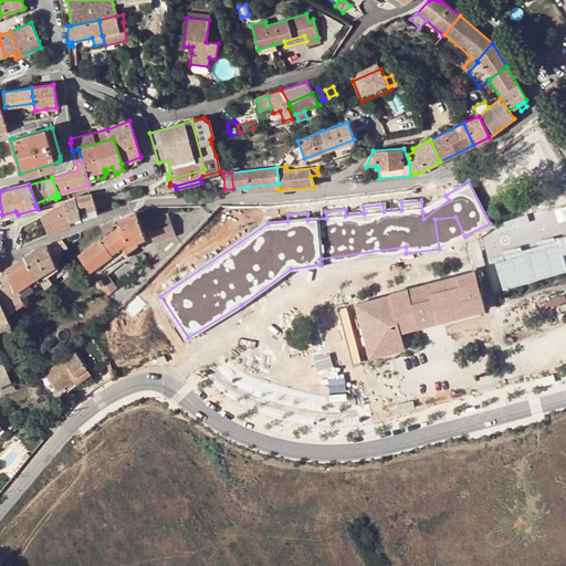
[(83,220),(90,218),(88,210),(95,209),(92,195),(91,194),(77,197),(83,220)]
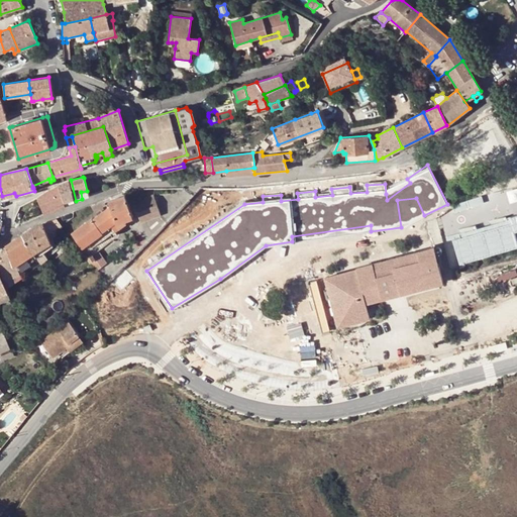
[(407,179),(386,194),(387,200),(410,183),(407,179)]
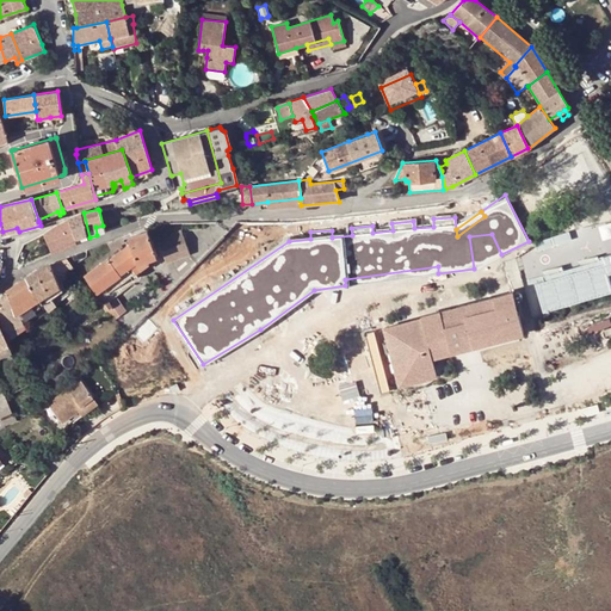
[(68,220),(78,242),(88,239),(81,214),(78,215),(68,220)]
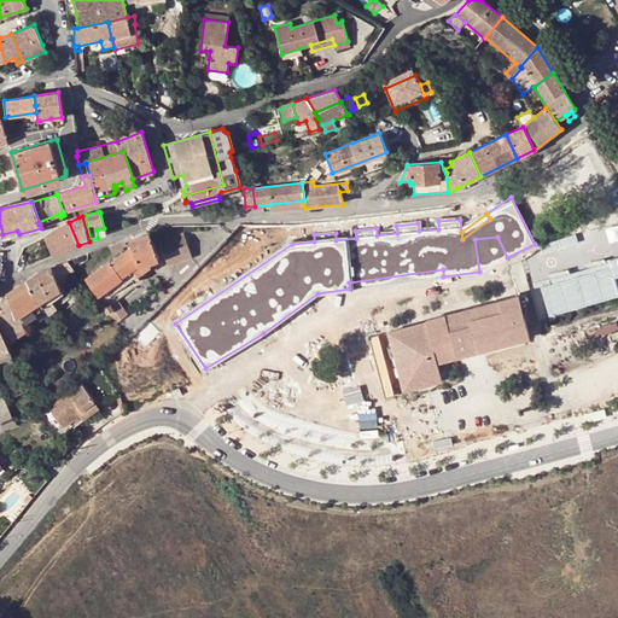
[(617,221),(606,226),(611,242),(617,238),(617,221)]
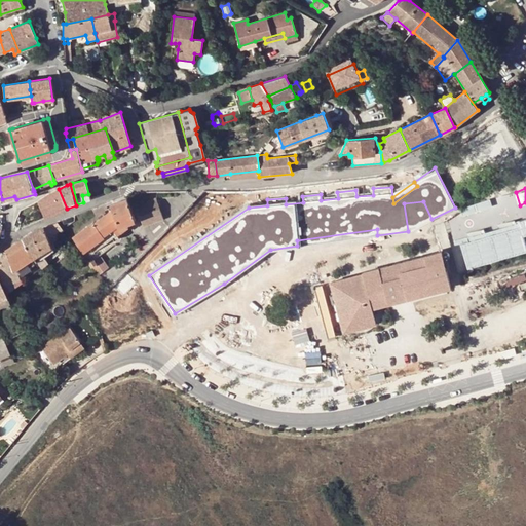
[(82,195),(83,202),(90,199),(88,194),(82,195)]
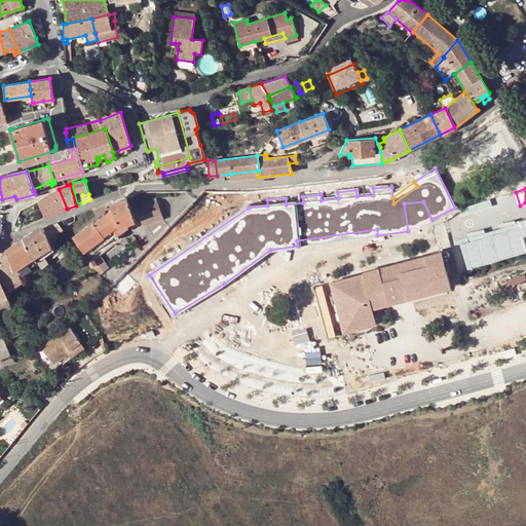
[(135,220),(133,215),(129,208),(126,198),(109,204),(111,210),(94,223),(92,222),(72,237),(83,253),(104,236),(103,236),(117,226),(117,227),(135,220)]
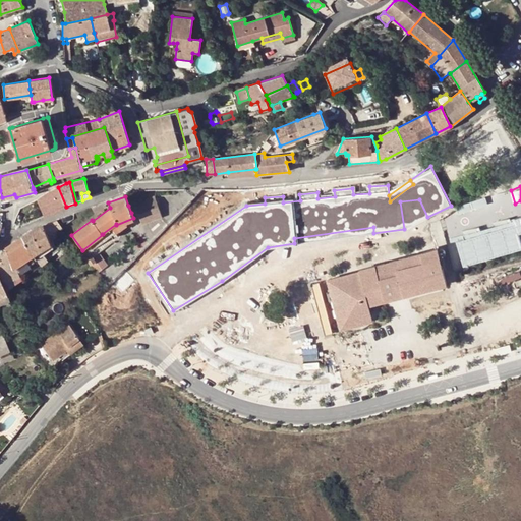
[(133,204),(135,211),(140,225),(162,217),(154,196),(133,204)]
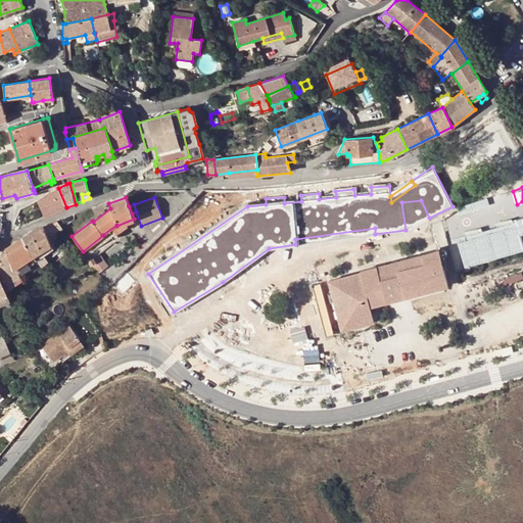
[(401,202),(406,230),(429,218),(421,200),(401,202)]
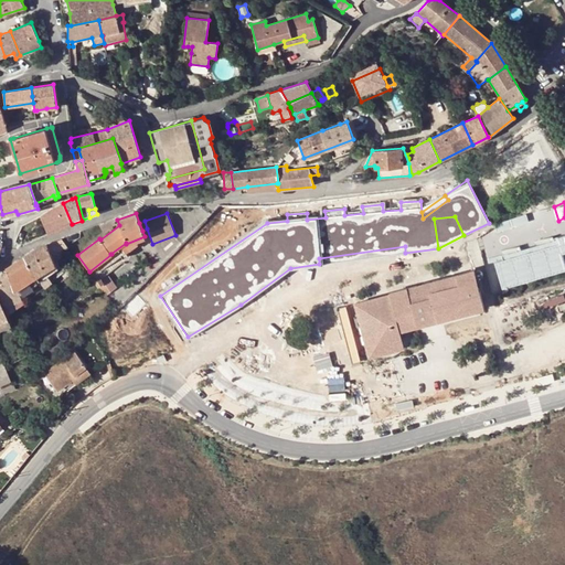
[(66,246),(61,238),(36,248),(35,249),(25,256),(35,277),(35,278),(44,288),(51,283),(51,281),(46,276),(57,269),(50,253),(66,246)]
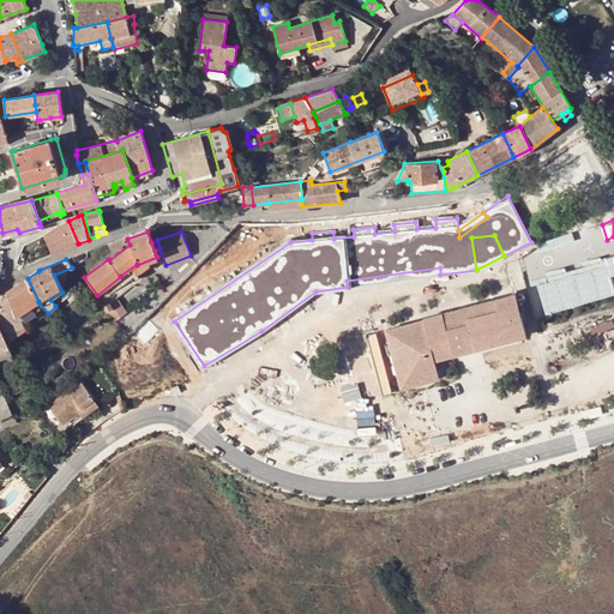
[(347,281),(347,287),(440,275),(440,268),(347,281)]
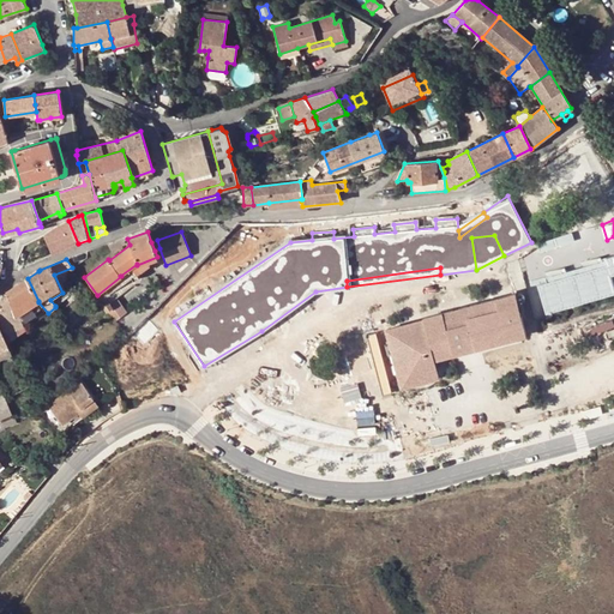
[(38,301),(28,278),(6,293),(6,294),(16,317),(18,314),(38,301)]
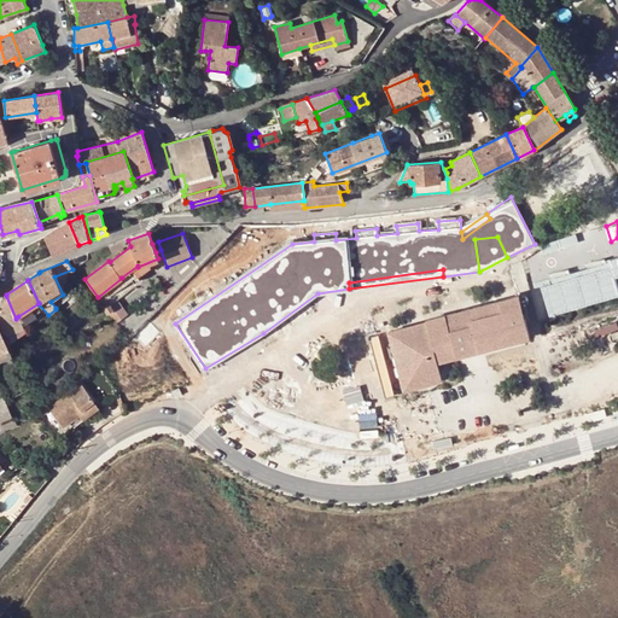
[(56,308),(56,309),(63,319),(87,299),(80,290),(56,308)]
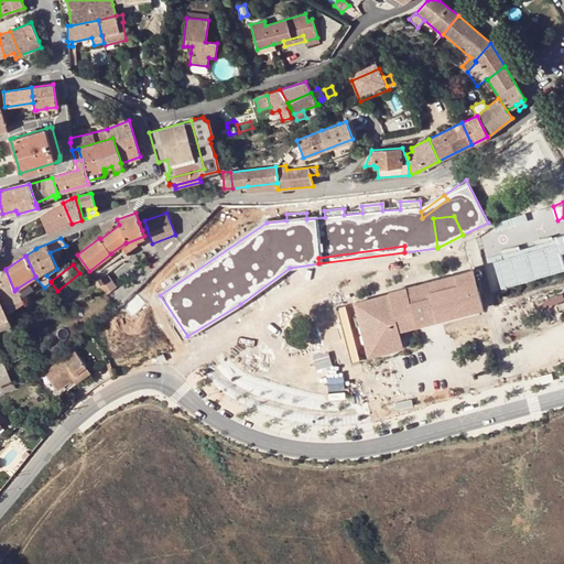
[(14,291),(6,270),(0,273),(0,274),(2,282),(3,283),(8,281),(12,293),(1,297),(6,306),(22,297),(17,289),(14,291)]
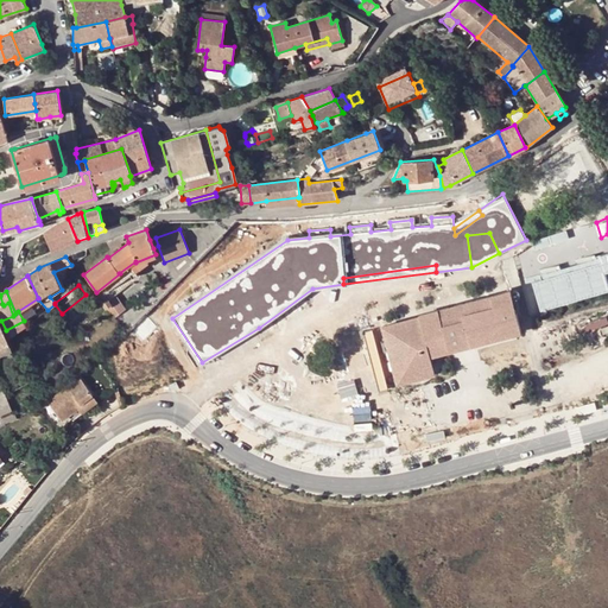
[(520,331),(510,291),(417,316),(418,317),(381,327),(394,378),(432,368),(429,355),(520,331)]
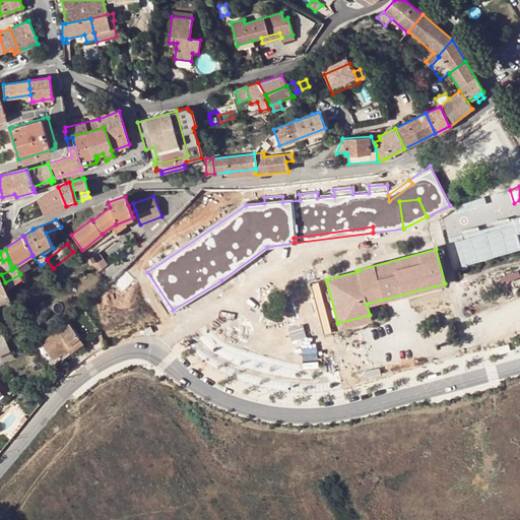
[(105,266),(99,257),(94,261),(93,260),(90,263),(96,271),(105,266)]
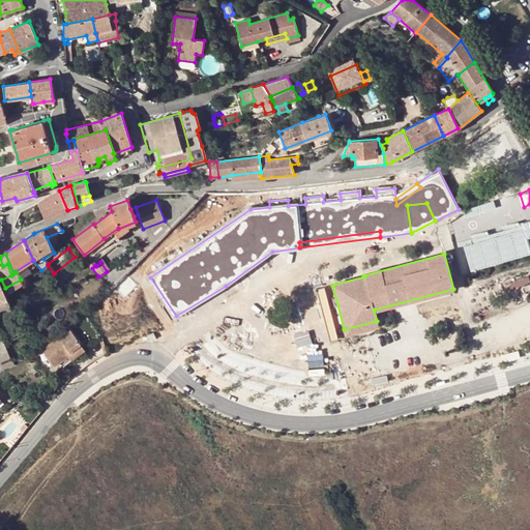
[(2,265),(0,265),(0,276),(1,280),(11,275),(7,264),(3,266),(2,265)]
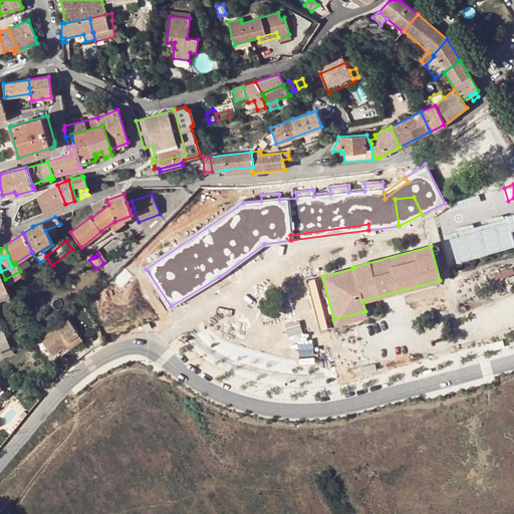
[(5,279),(3,280),(6,287),(22,275),(20,271),(5,279)]
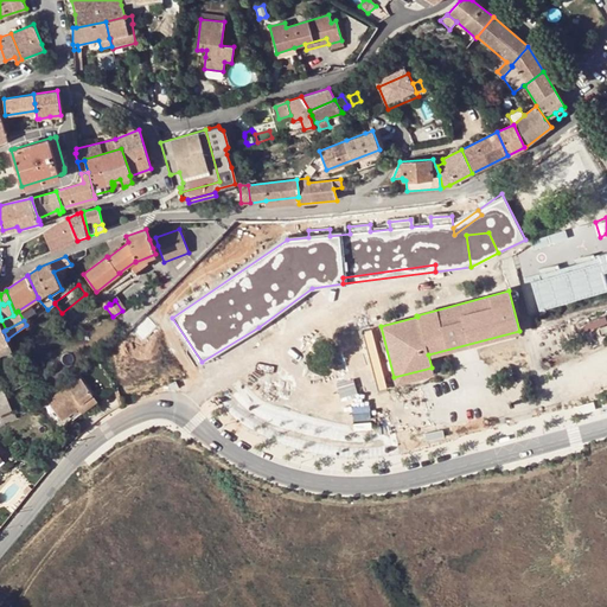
[(0,346),(0,353),(12,349),(8,343),(0,346)]
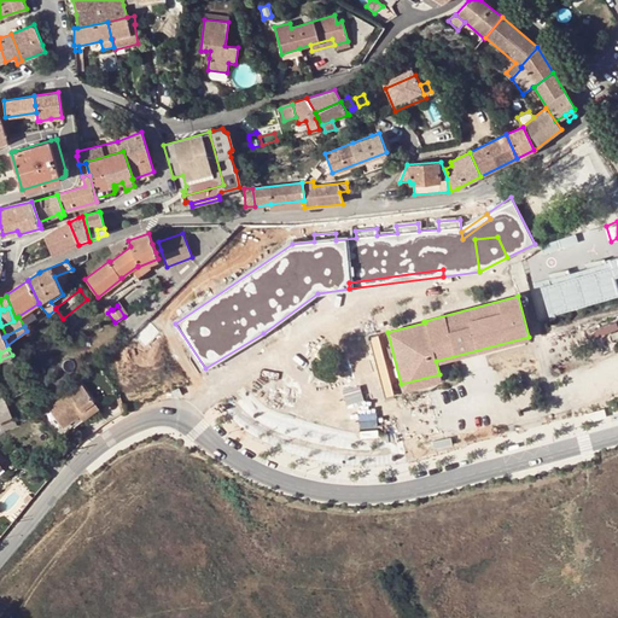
[(106,400),(115,396),(116,396),(104,379),(95,384),(103,395),(106,400)]
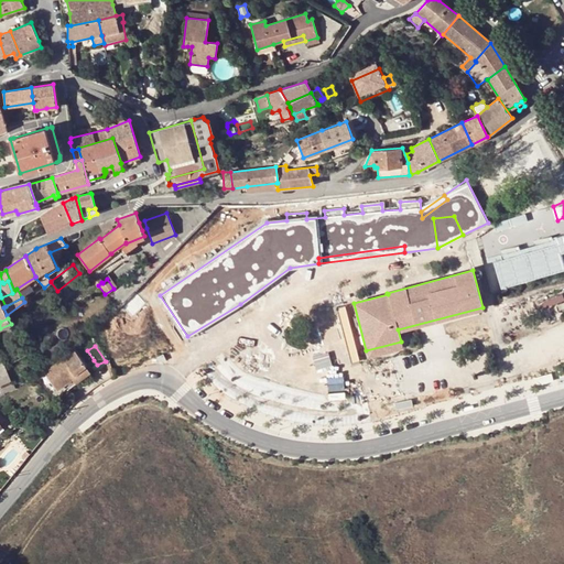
[(71,378),(85,367),(78,357),(74,350),(44,372),(57,390),(72,379),(71,378)]
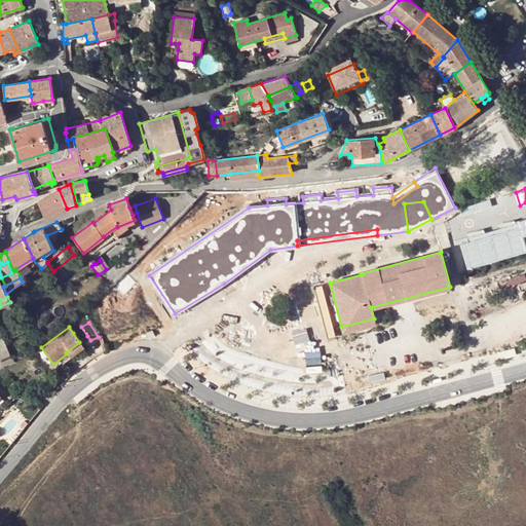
[(73,333),(79,342),(87,336),(81,327),(73,333)]
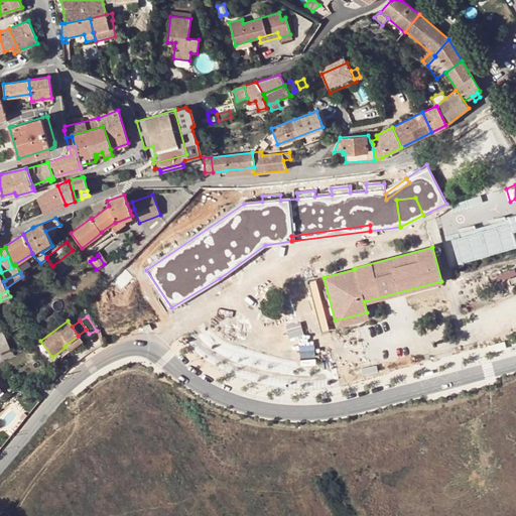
[(101,346),(104,345),(99,330),(97,331),(96,331),(101,346)]
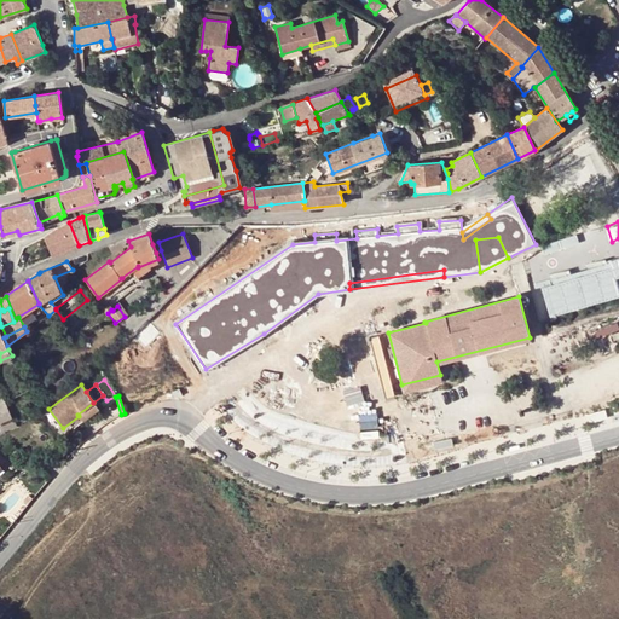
[(0,422),(12,417),(3,398),(0,398),(0,422)]
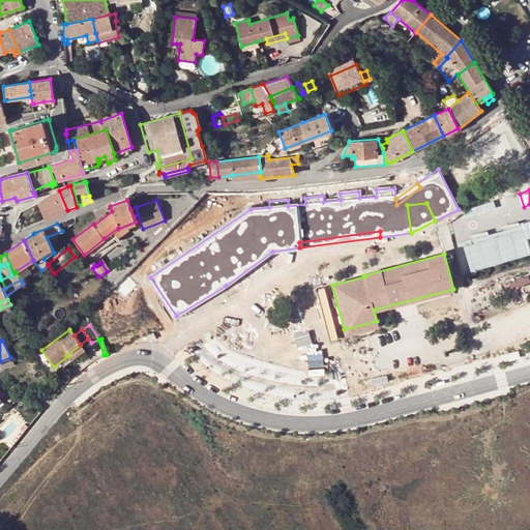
[(85,351),(80,345),(66,355),(67,356),(71,361),(85,351)]
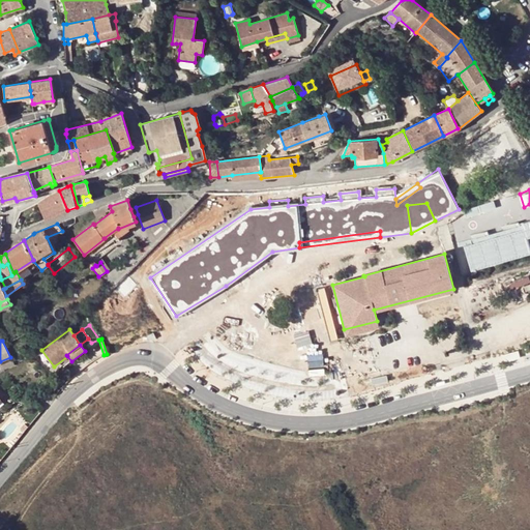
[(12,359),(0,364),(1,365),(3,371),(4,371),(4,370),(15,365),(12,359)]
